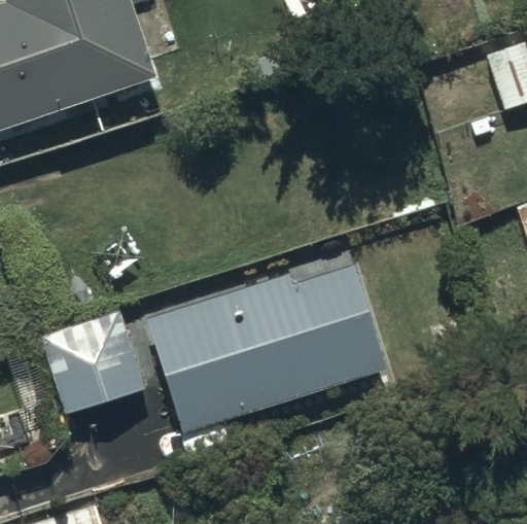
[(0,0),(0,130),(146,83),(118,0),(0,0)]
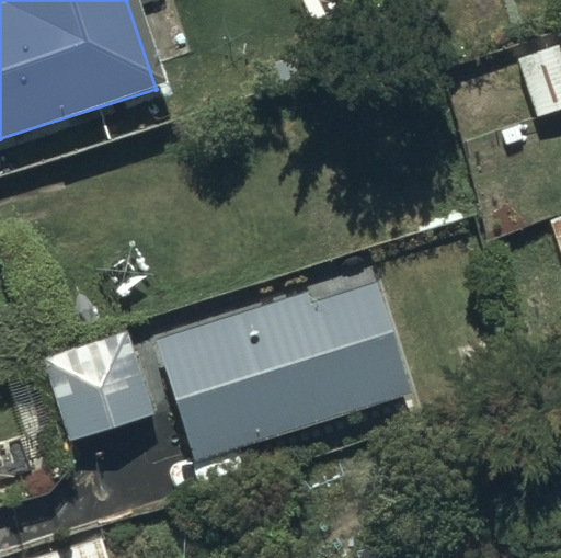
[(560,40),(510,58),(531,121),(560,110),(560,40)]
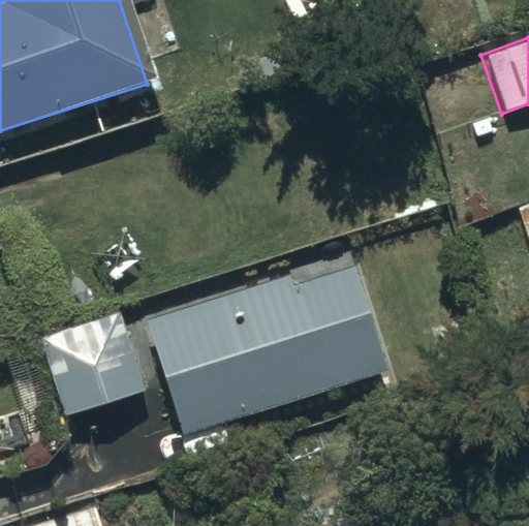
[(528,207),(515,212),(528,254),(528,207)]
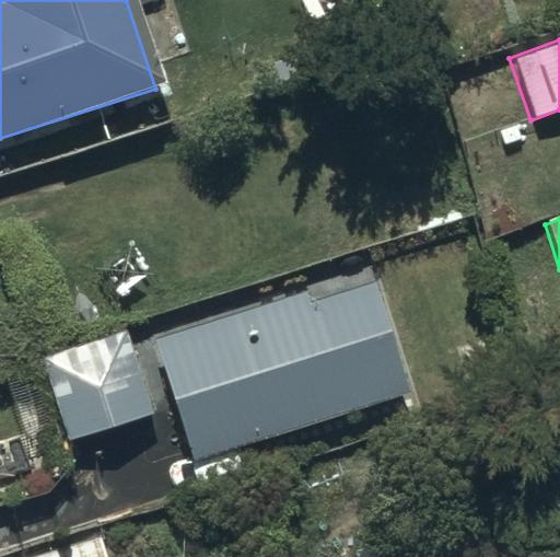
[(372,274),(156,339),(193,459),(408,392),(372,274)]
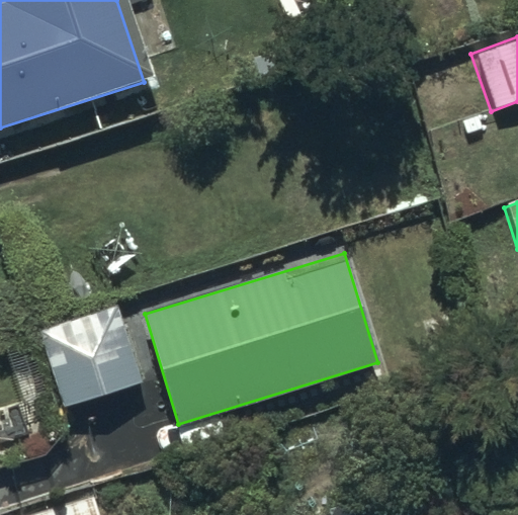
[(141,379),(117,306),(40,329),(64,404),(141,379)]
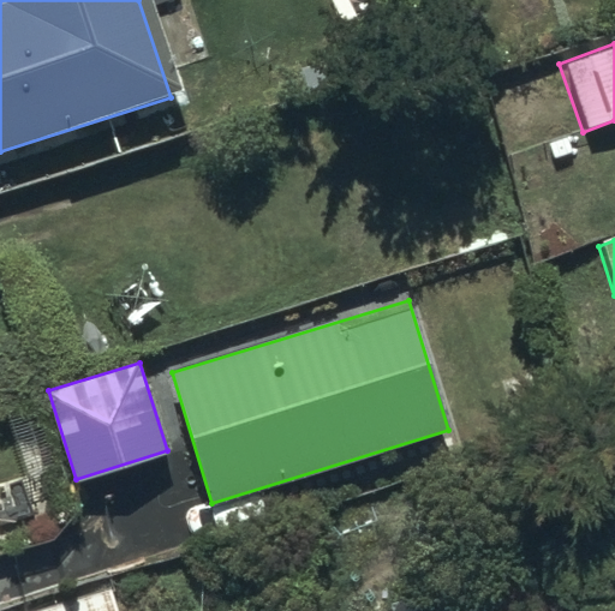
[(118,610),(111,589),(45,610),(118,610)]
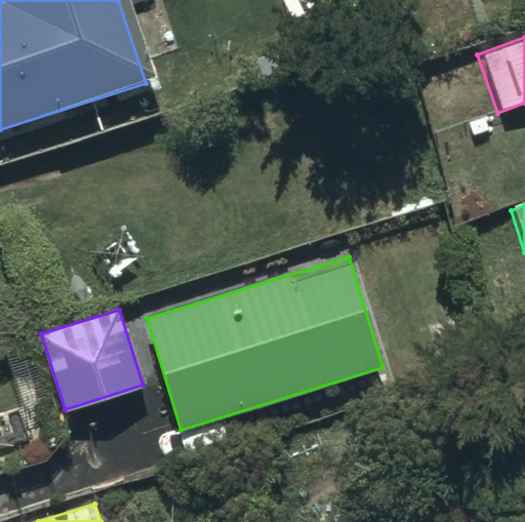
All buildings are outlined.
